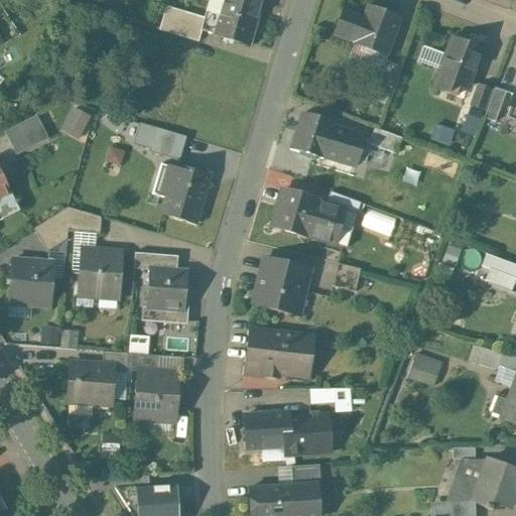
[(260,0),(223,0),(223,1),(257,11),(260,0)]
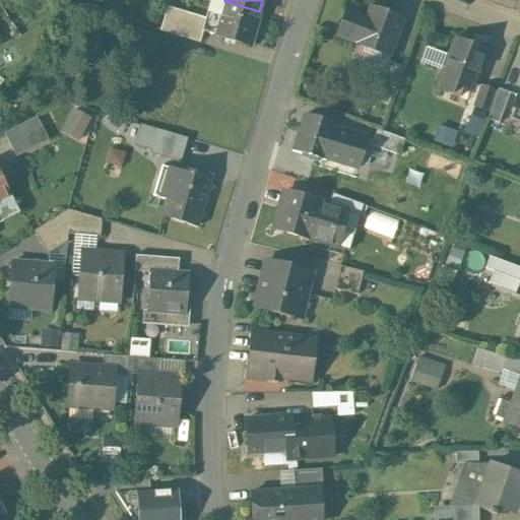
[(259,11),(224,1),(219,19),(216,29),(211,27),(209,34),(209,35),(249,46),(259,11)]
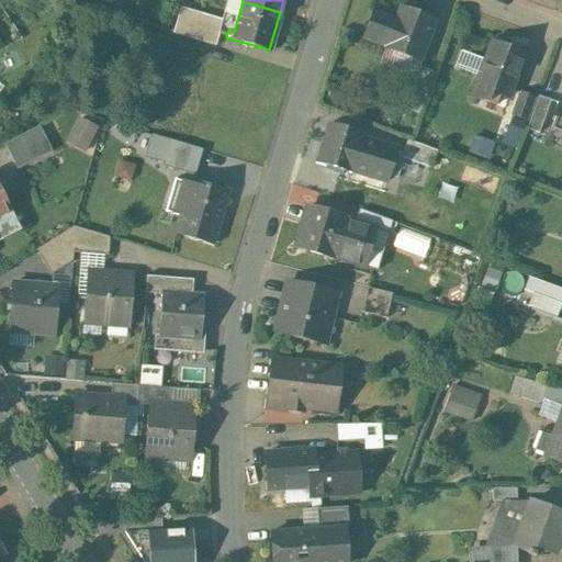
[(436,21),(400,7),(395,19),(384,47),(384,49),(419,63),(436,21)]
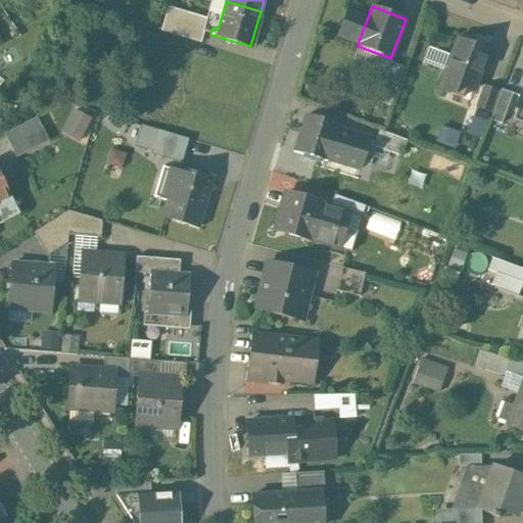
[(185,12),(168,7),(160,32),(200,44),(205,27),(183,20),(185,12)]
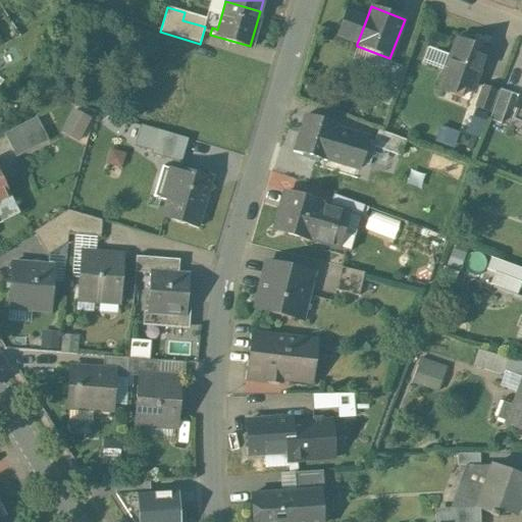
[(367,17),(346,10),(336,36),(357,44),(367,17)]
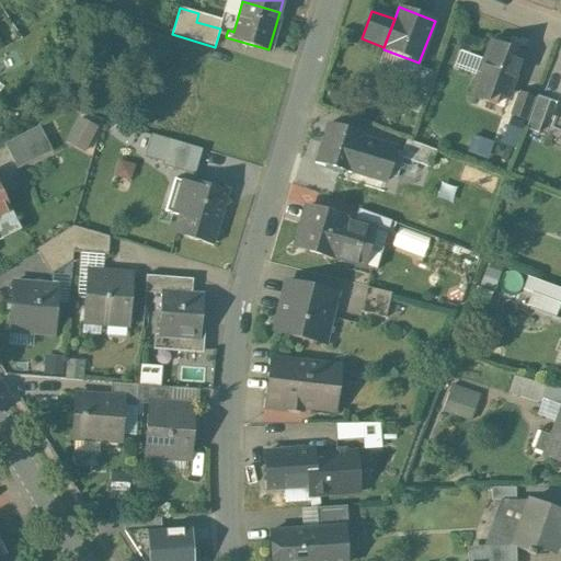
[(237,21),(230,19),(225,36),(226,36),(228,30),(233,32),(237,21)]
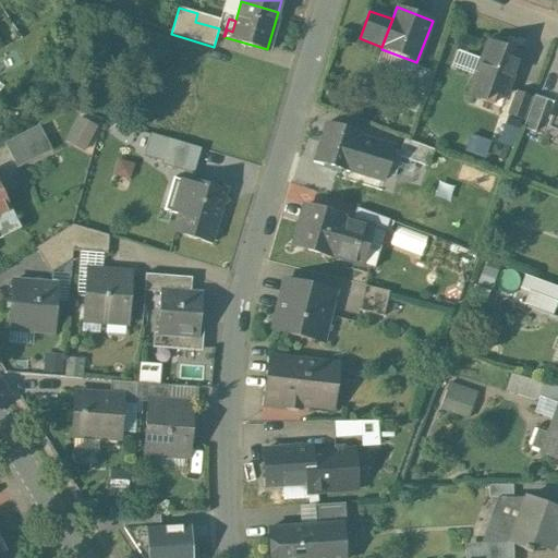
[(521,53),(488,41),(474,77),(466,96),(492,105),(499,87),(507,89),(521,53)]
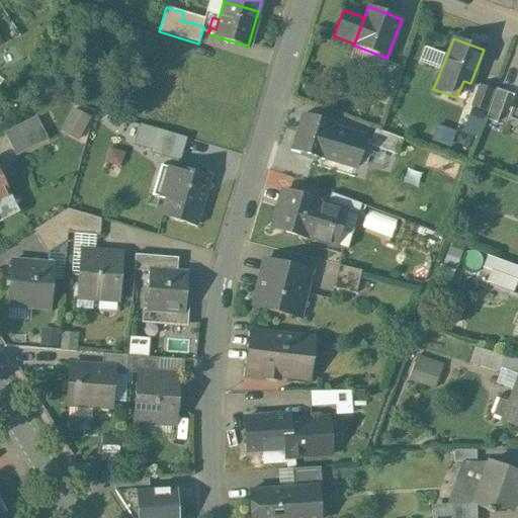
[(386,63),(377,90),(390,94),(399,67),(386,63)]
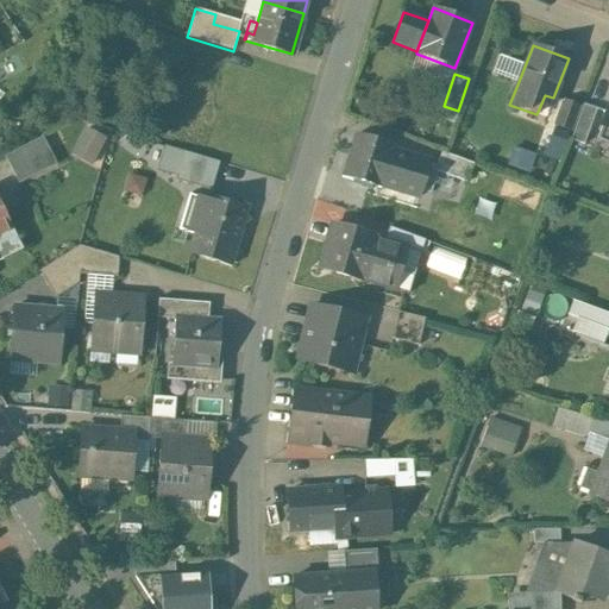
[(578,106),(564,101),(554,125),(570,131),(578,106)]
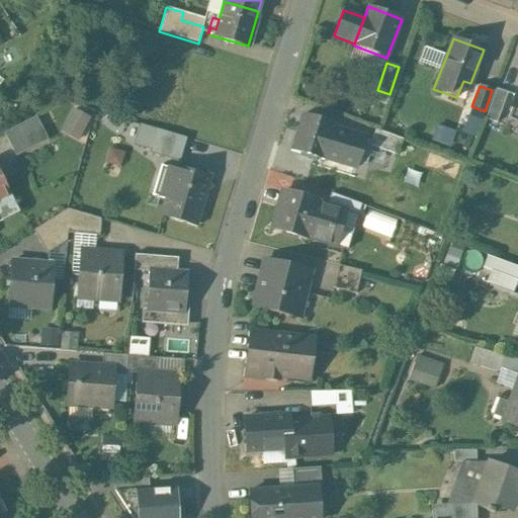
[(496,89),(486,119),(497,123),(507,93),(496,89)]
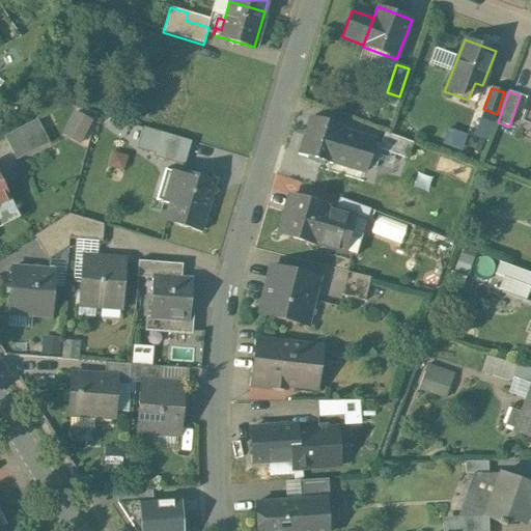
[(399,96),(387,92),(383,104),(395,108),(399,96)]
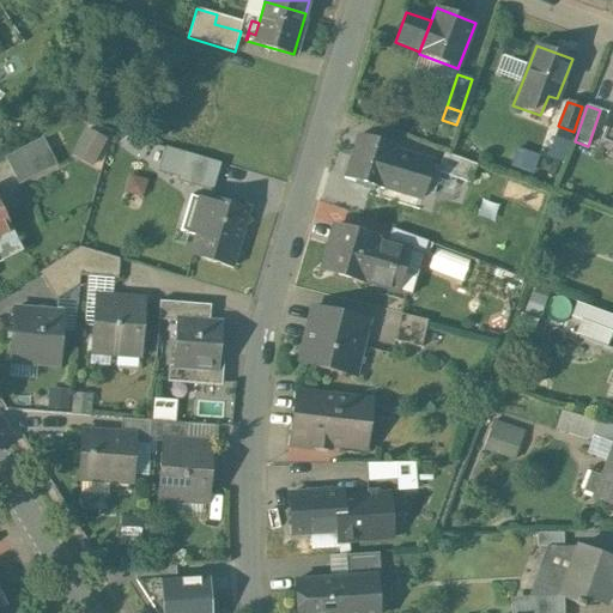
[(98,164),(108,134),(86,127),(77,158),(98,164)]
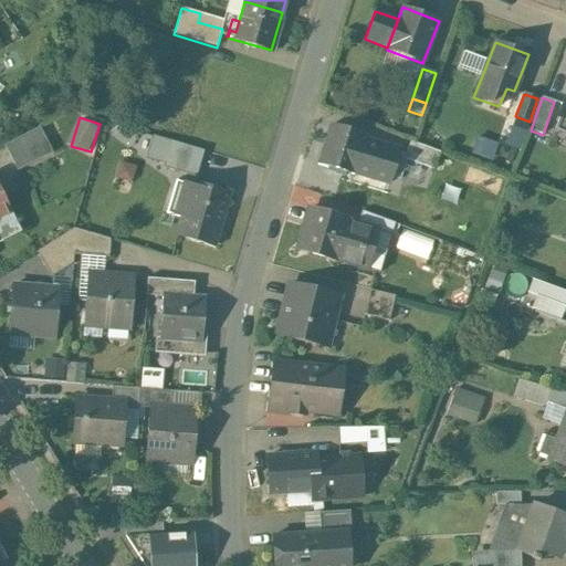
[(365,135),(331,125),(320,164),(354,175),(354,173),(364,139),(365,135)]
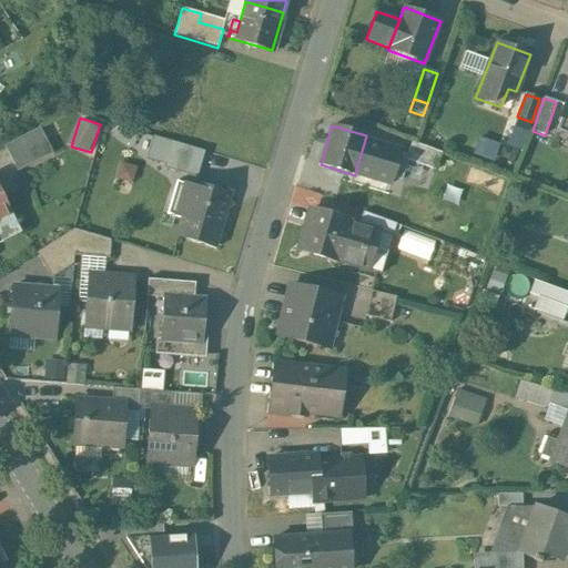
[(39,128),(3,146),(17,172),(52,153),(39,128)]
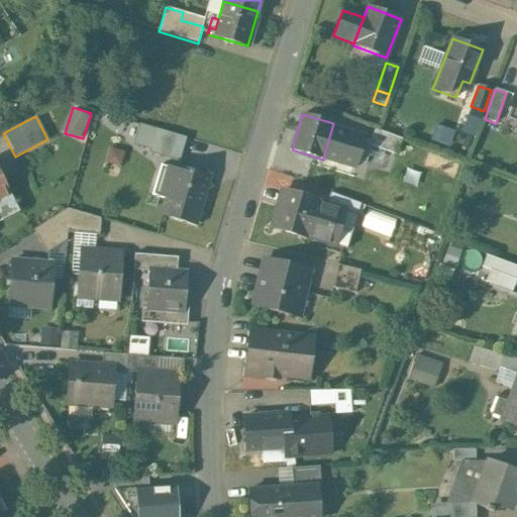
[(365,137),(332,127),(323,158),(355,168),(365,137)]
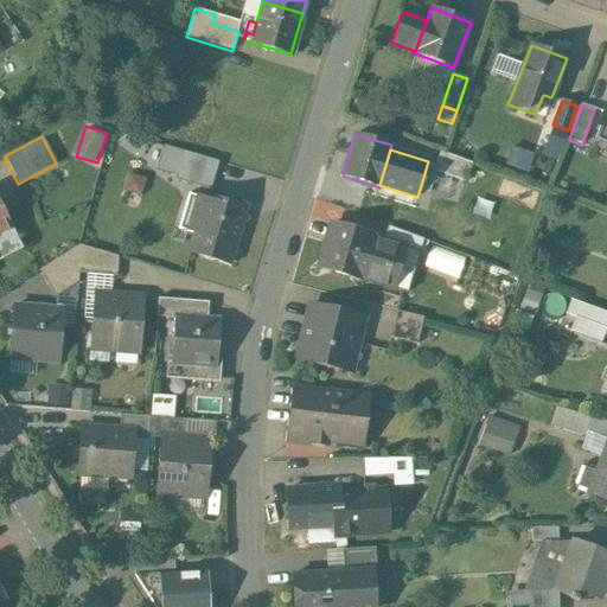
[(218,161),(183,151),(174,179),(210,190),(218,161)]
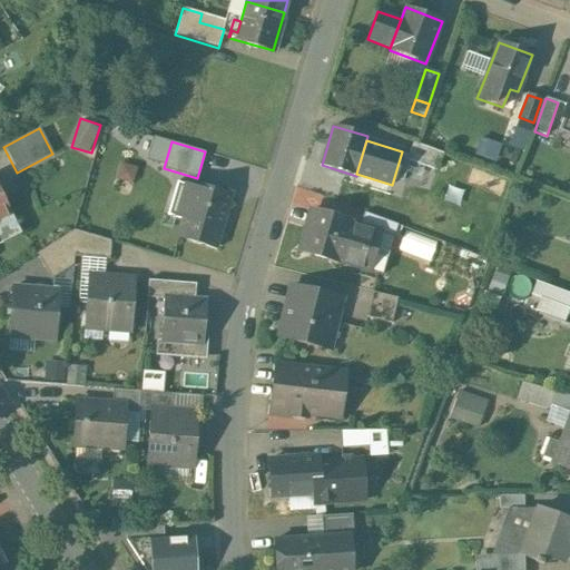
[(442,154),(413,143),(406,160),(435,170),(442,154)]
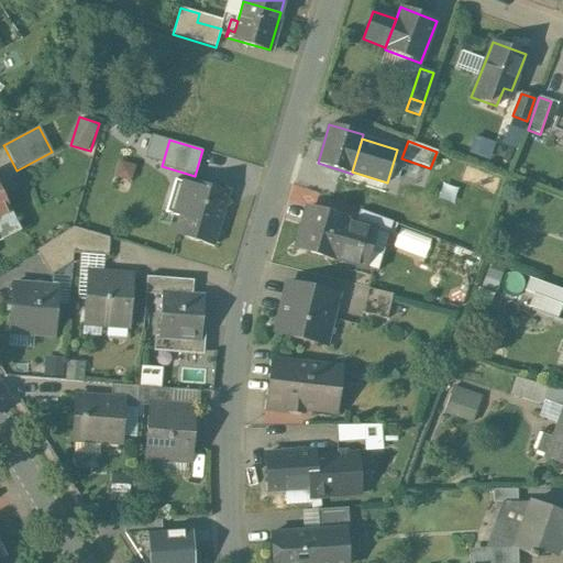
[(121,163),(119,175),(133,178),(136,166),(121,163)]
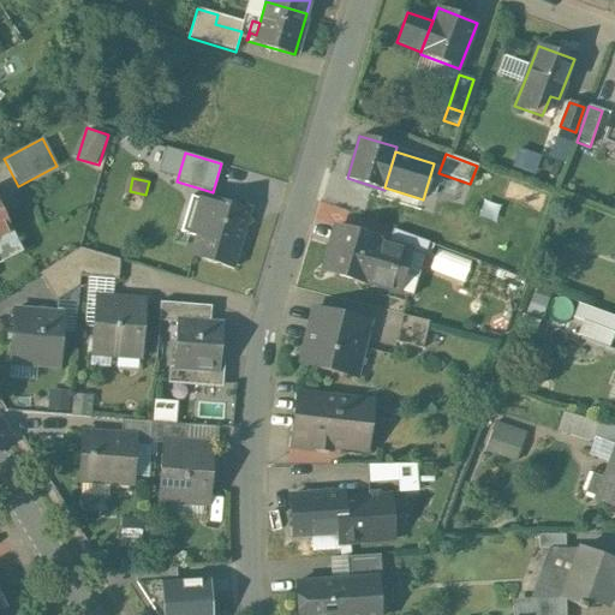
[(248,212),(209,199),(208,203),(191,197),(181,232),(198,237),(192,255),(232,267),(248,212)]
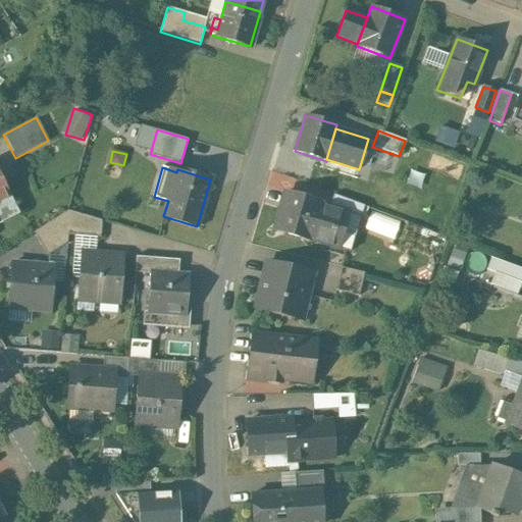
[(0,176),(0,202),(10,197),(0,176)]
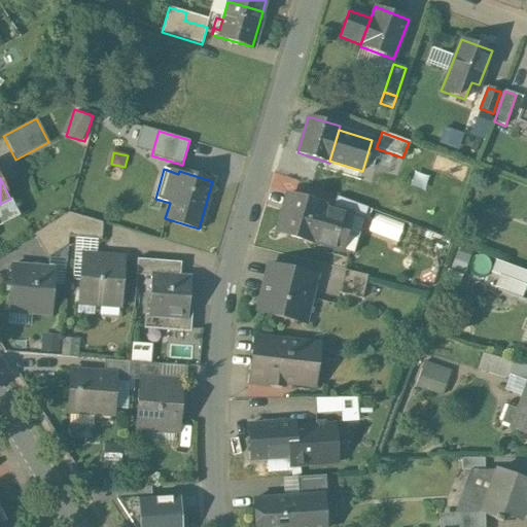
[(323,205),(288,195),(277,233),(316,244),(322,222),(318,220),(323,205)]
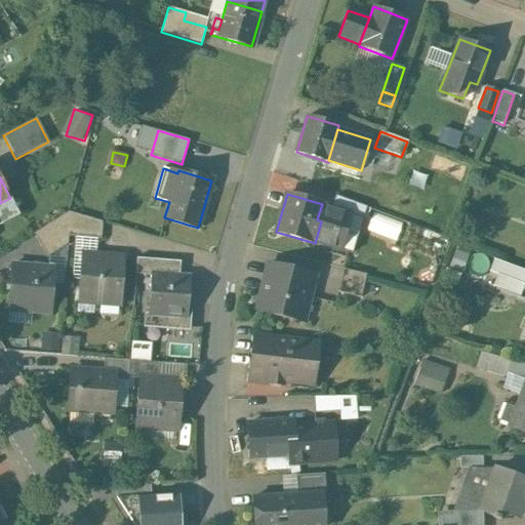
[(366,207),(335,197),(331,207),(351,214),(351,216),(361,220),(366,207)]
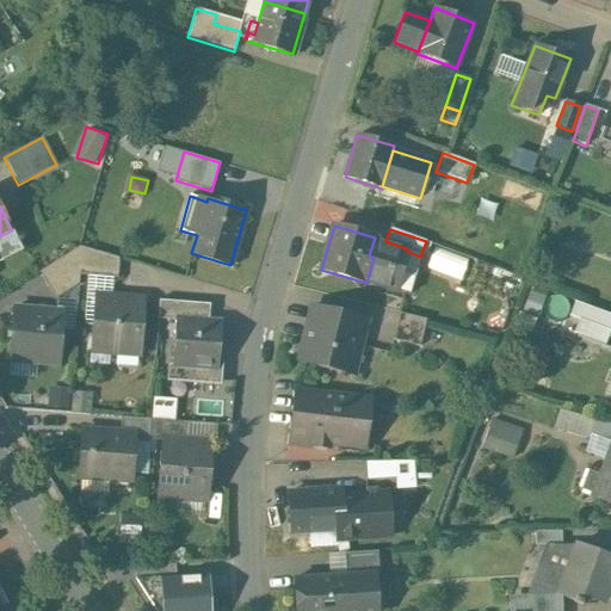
[(12,230),(0,236),(0,255),(2,260),(22,251),(12,230)]
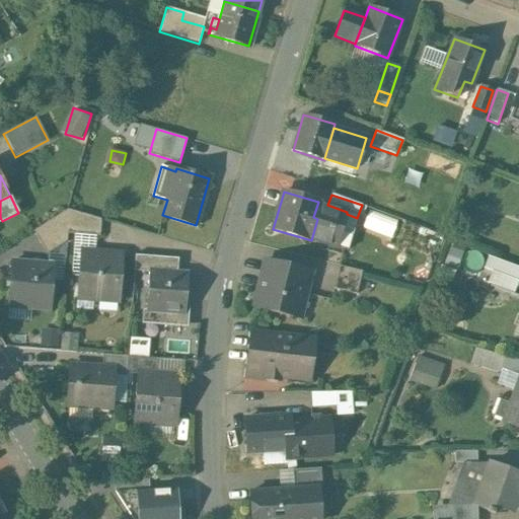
[(327,205),(318,202),(313,217),(317,219),(311,240),(337,247),(337,246),(347,214),(347,212),(327,205)]
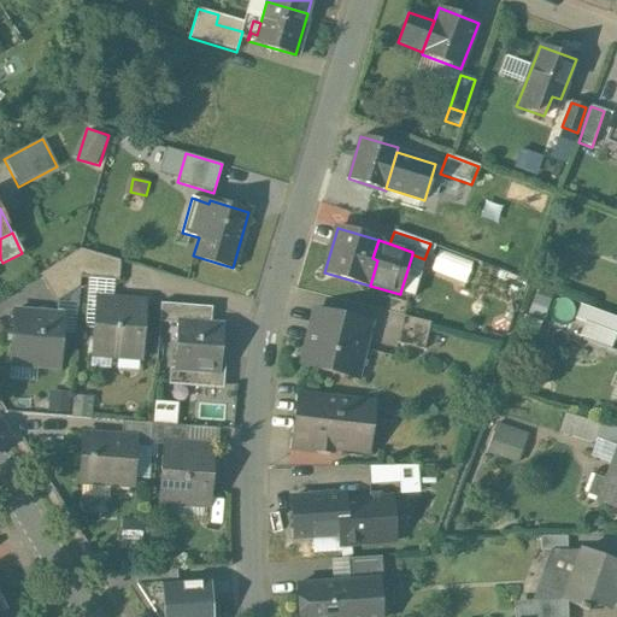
[(433,269),(469,281),(477,258),(440,245),(433,269)]
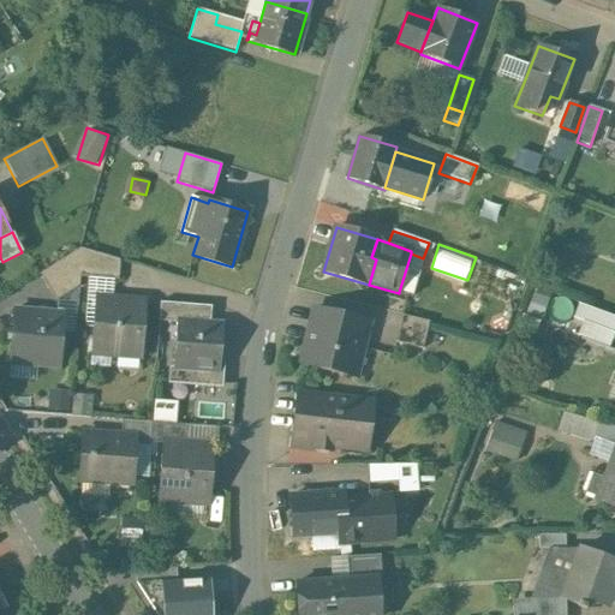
[(79,248),(39,274),(55,300),(79,286),(79,278),(82,249),(79,248)]
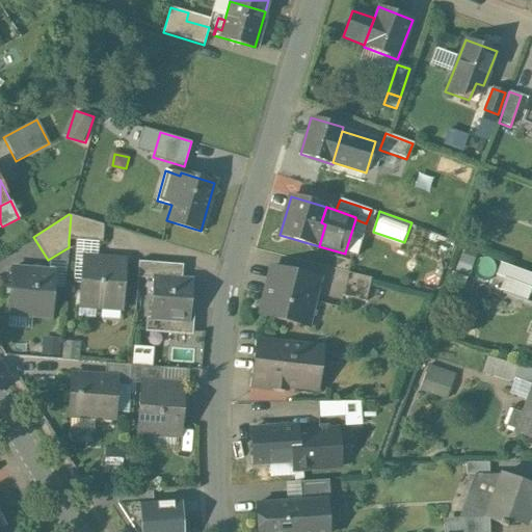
[(103,224),(71,215),(69,240),(102,242),(103,224)]
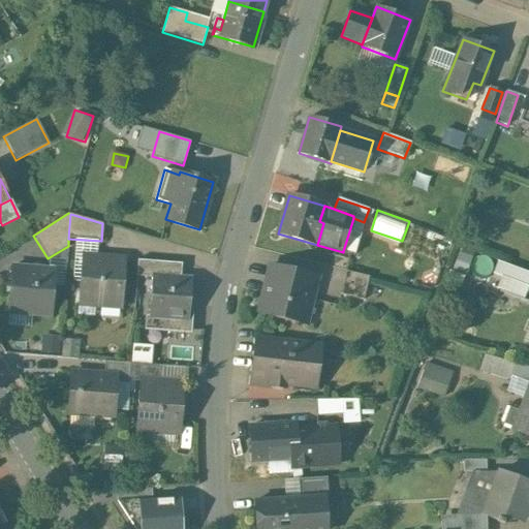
[(364,222),(353,218),(343,251),(354,254),(364,222)]
